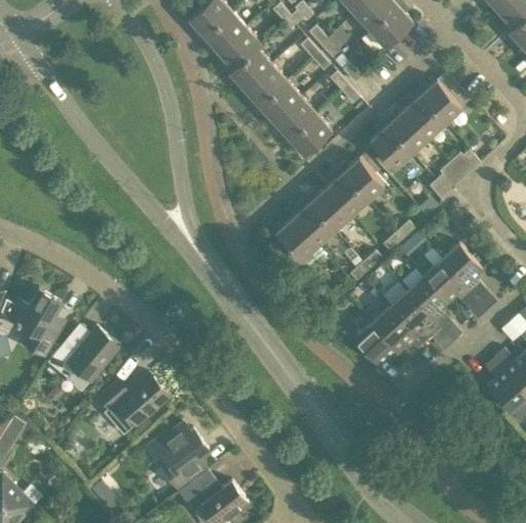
[(191,31),(199,39),(230,10),(221,0),(208,0),(188,19),(195,27),(191,31)]
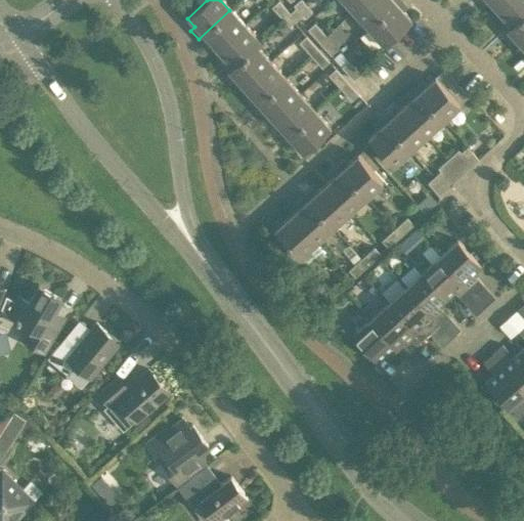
[(340,0),(352,13),(366,0),(340,0)]
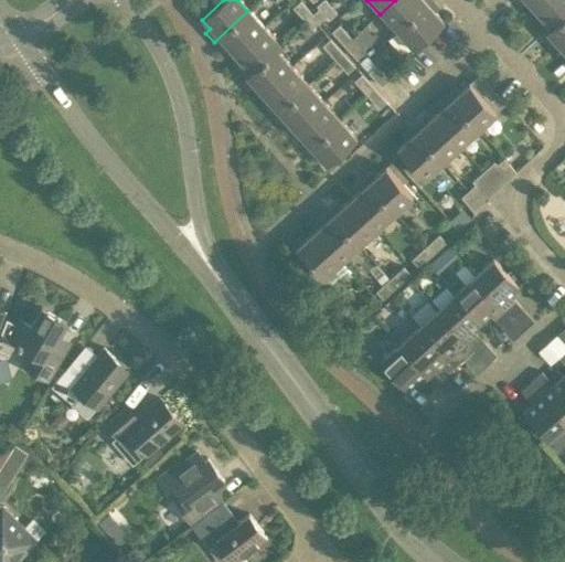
[(395,0),(380,14),(396,32),(430,1),(428,0),(395,0)]
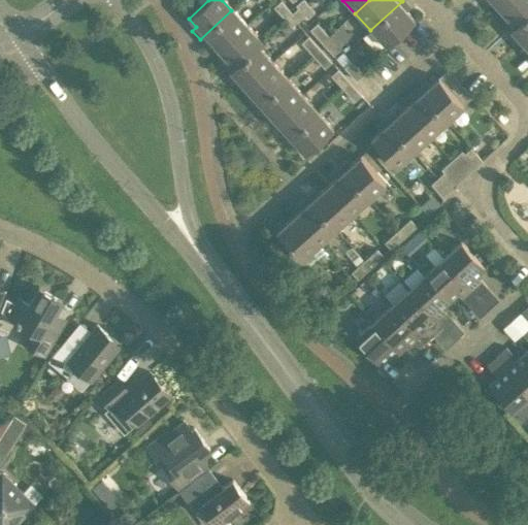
[(499,11),(510,0),(482,0),(488,6),(492,3),(499,11)]
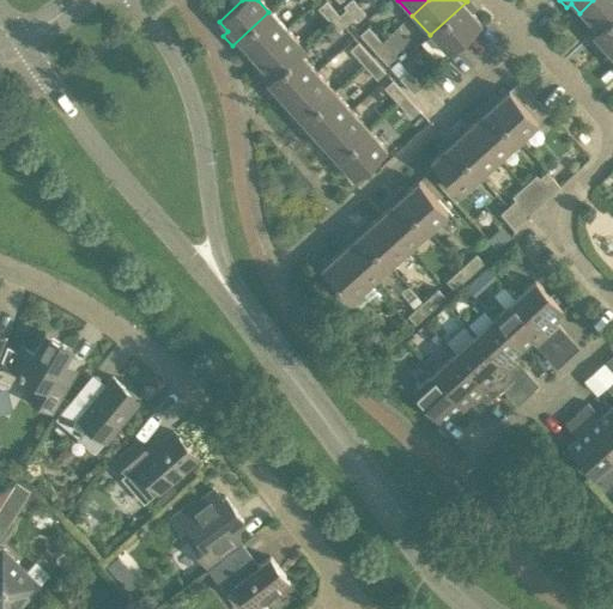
[(588,41),(612,17),(612,0),(593,0),(580,13),(588,22),(583,26),(592,35),(587,40),(588,41)]
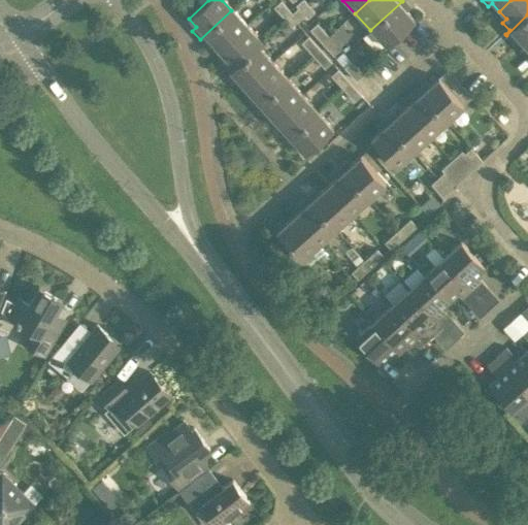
[(296,8),(297,10),(303,18),(307,21),(315,14),(302,1),(296,8)]
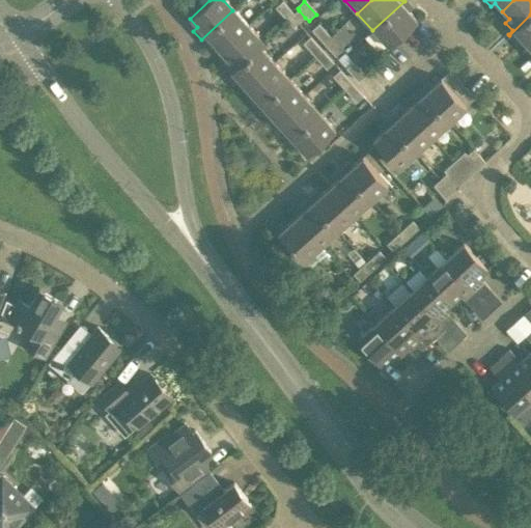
[(412,9),(404,1),(372,30),(388,47),(416,22),(408,14),(412,9)]
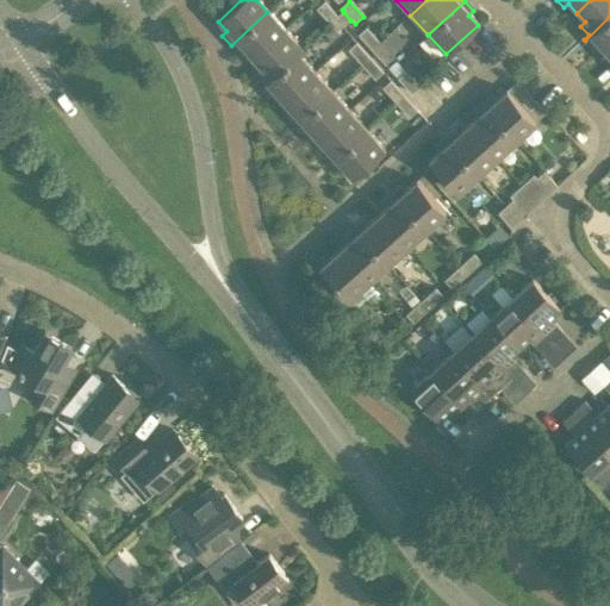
[(316,11),(329,25),(337,18),(324,4),(316,11)]
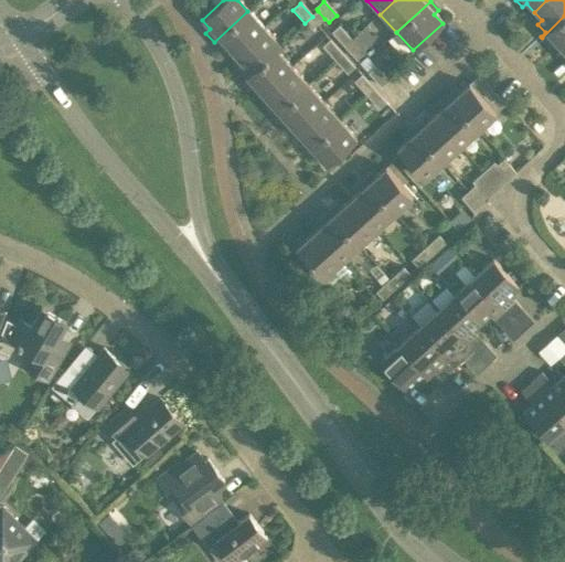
[(234,55),(264,29),(247,11),(214,42),(222,51),(226,46),(234,55)]
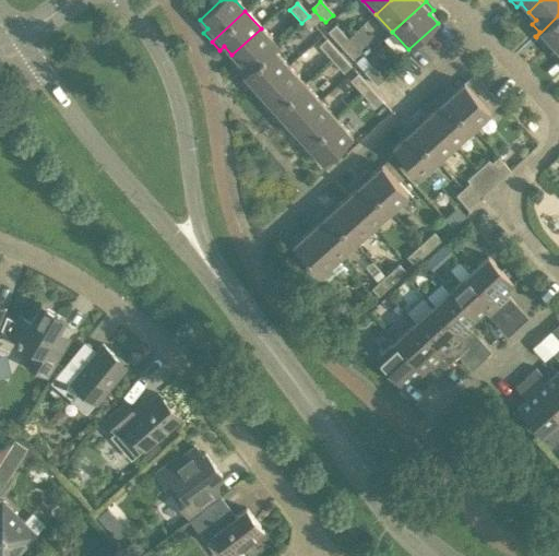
[(321,19),(314,11),(309,16),(301,23),(302,24),(296,32),(304,40),(311,33),(309,31),(321,19)]
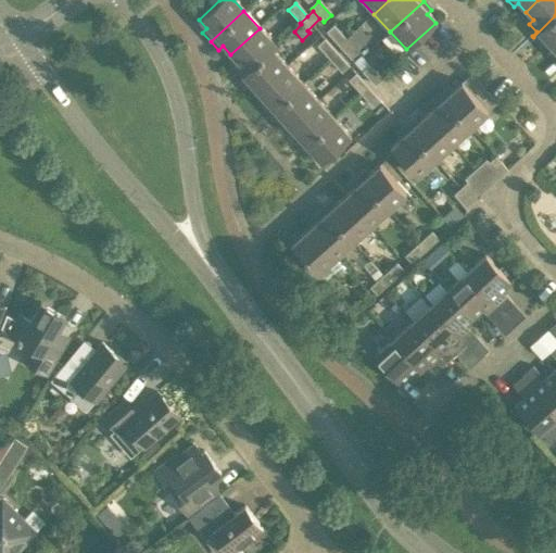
[(545,41),(553,50),(555,47),(555,15),(533,37),(541,46),(545,41)]
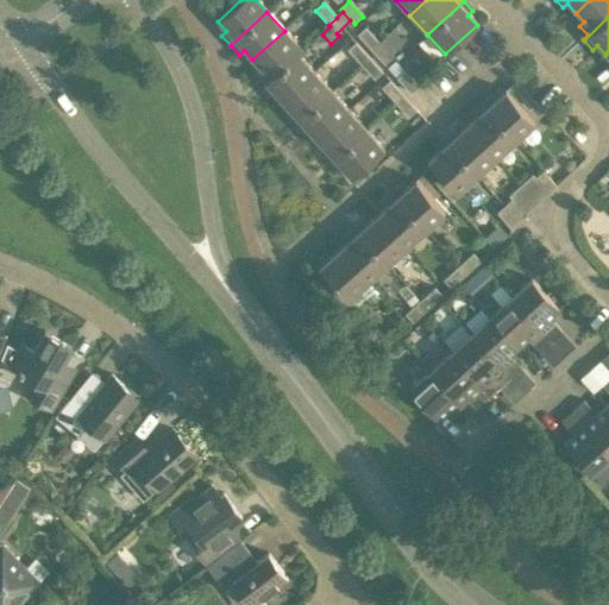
[(358,37),(370,51),(378,44),(365,30),(358,37)]
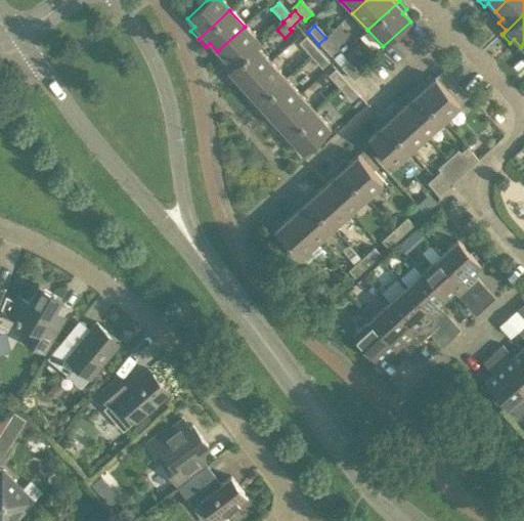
[(223,76),(259,43),(245,27),(217,51),(224,59),(220,63),(227,71),(223,75),(223,76)]
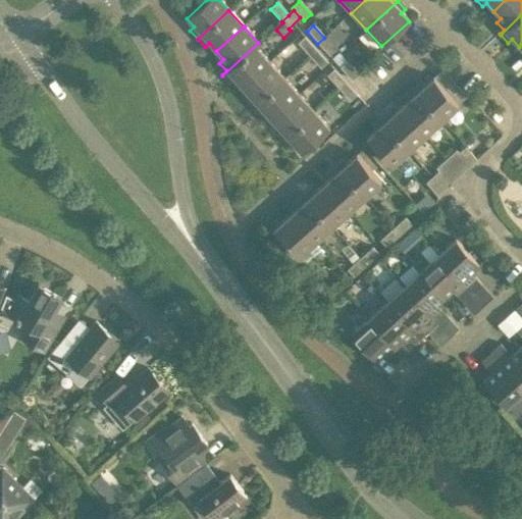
[(298,44),(309,56),(316,50),(305,38),(298,44)]
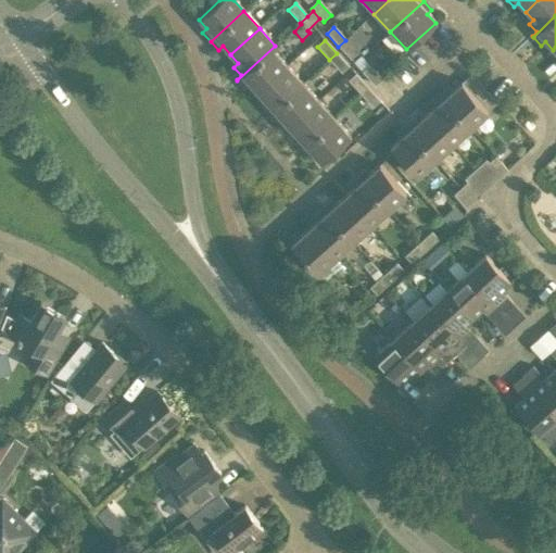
[(357,54),(345,40),(338,47),(351,61),(357,54)]
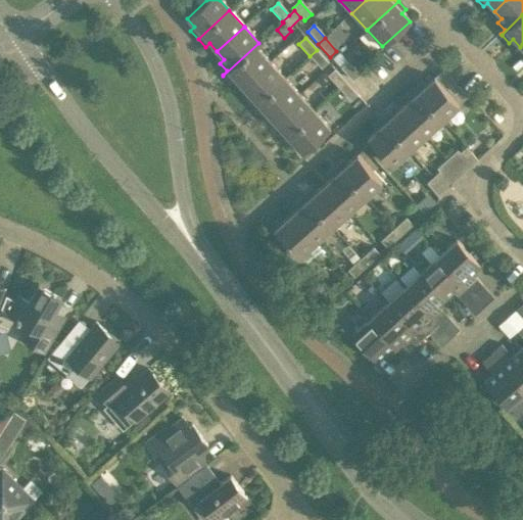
[(235,80),(242,88),(270,63),(255,47),(259,44),(258,43),(223,76),(231,84),(235,80)]
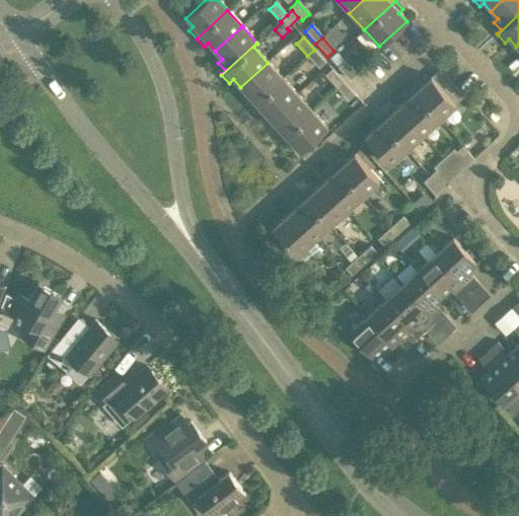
[(325,63),(314,50),(307,56),(318,69),(325,63)]
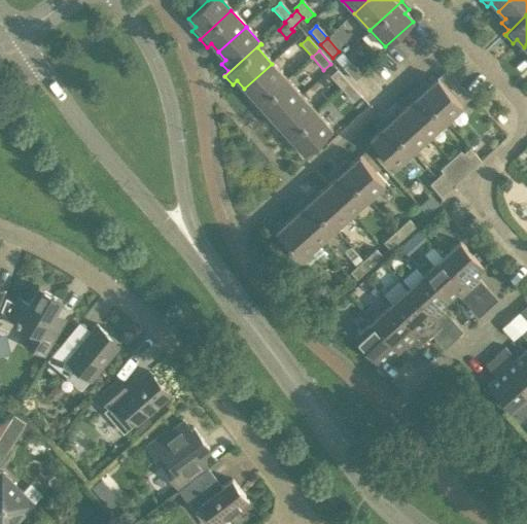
[(342,55),(336,60),(355,82),(361,76),(342,55)]
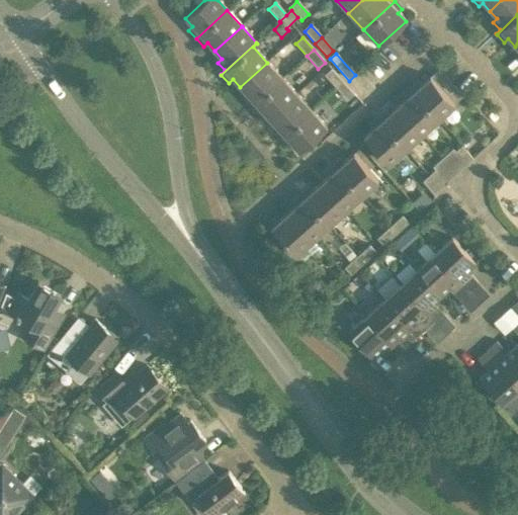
[(250,107),(281,79),(267,63),(240,87),(247,95),(243,98),(250,107)]
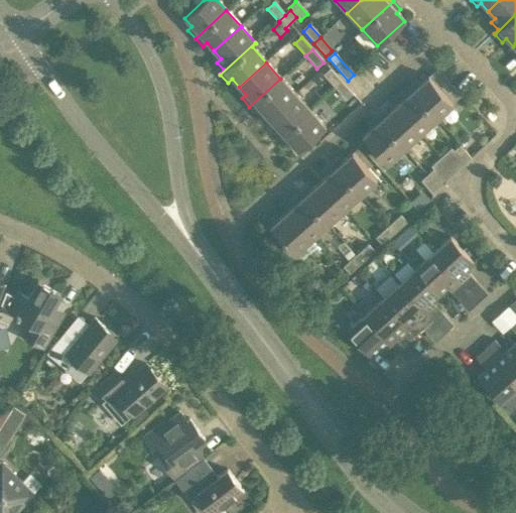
[(324,76),(335,88),(341,82),(330,70),(324,76)]
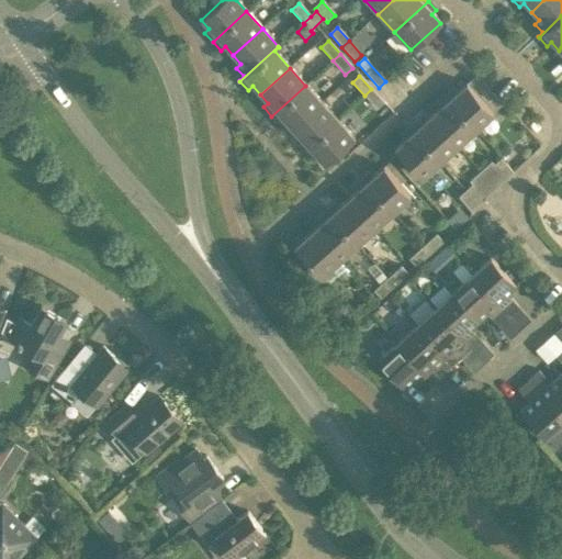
[(452,89),(444,97),(474,131),(492,114),(502,104),(493,96),(483,104),(465,85),(457,93),(452,89)]
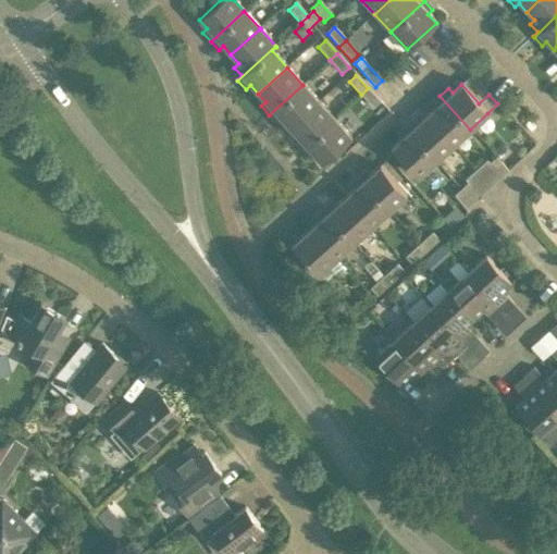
[(289,128),(319,102),(302,85),(269,115),(277,124),(282,120),(289,128)]
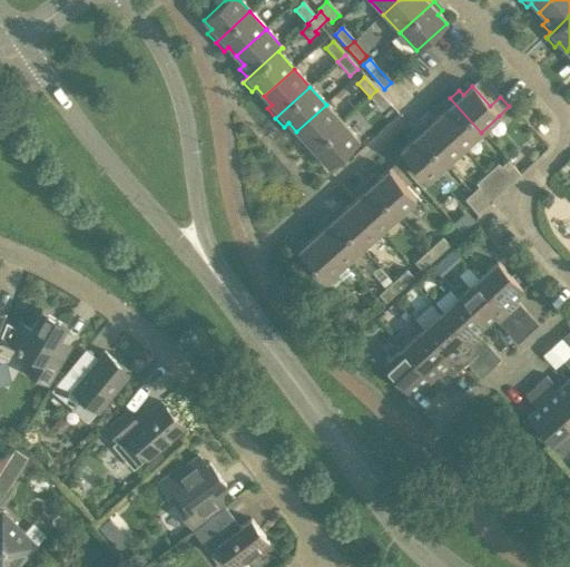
[(390,105),(376,90),(370,97),(382,111),(390,105)]
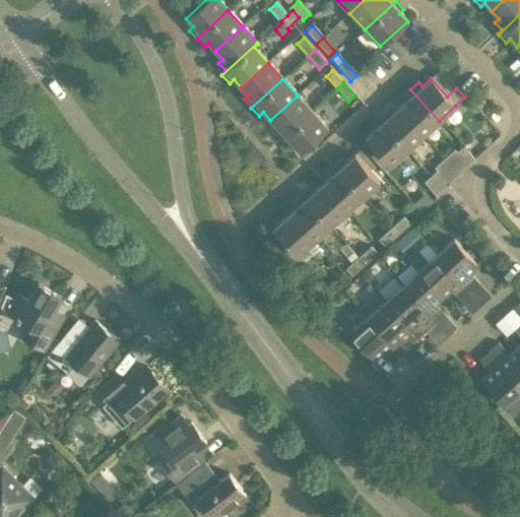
[(398,109),(423,136),(439,121),(410,89),(402,98),(405,102),(398,109)]
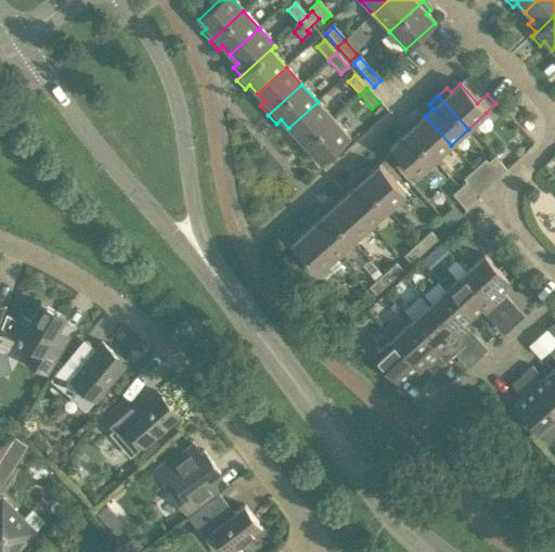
[(299,150),(333,119),(318,102),(288,128),(296,137),(292,140),(299,150)]
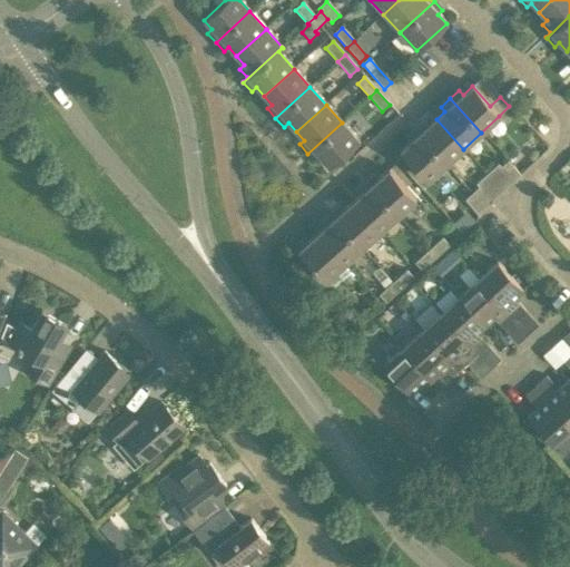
[(414,130),(445,165),(463,149),(436,119),(428,127),(423,123),(414,130)]
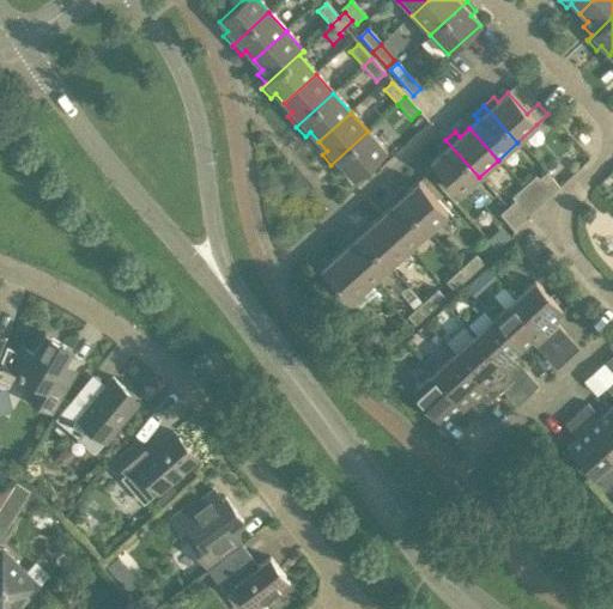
[(386,151),(368,132),(331,165),(340,175),(345,170),(353,180),(386,151)]
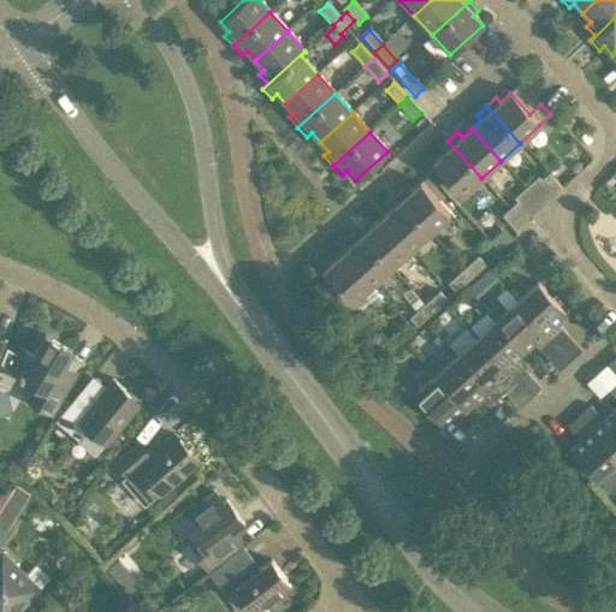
[(461,196),(481,178),(448,141),(438,150),(442,155),(432,164),(461,196)]
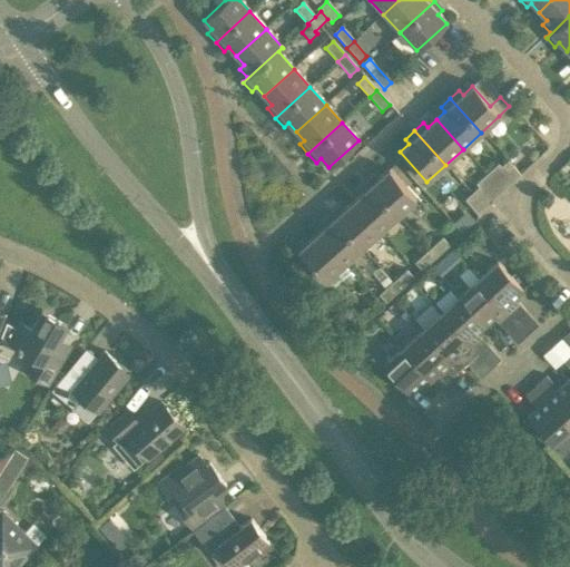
[(501,168),(498,165),(487,175),(502,193),(520,176),(508,163),(501,168)]
